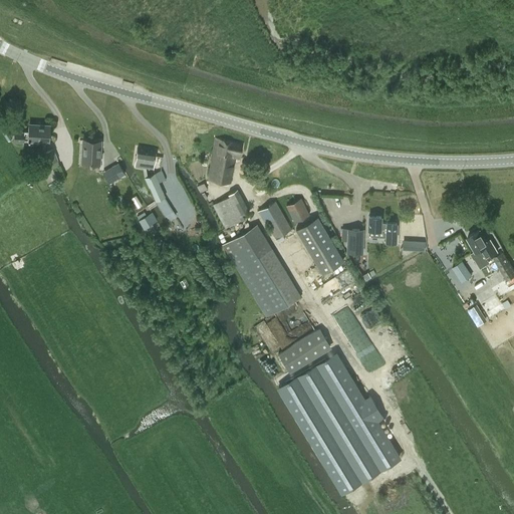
[(31,123),(30,130),(24,130),(24,132),(15,131),(14,139),(23,140),(24,140),(24,138),(28,138),(28,140),(30,140),(30,139),(47,140),(48,125),(31,123)]
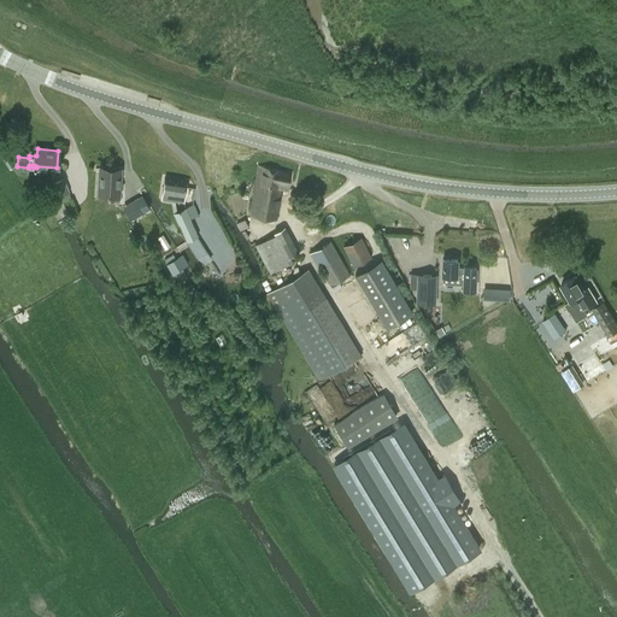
[(250,212),(251,212),(276,217),(281,187),(288,188),(289,174),(278,169),(258,163),(250,212)]
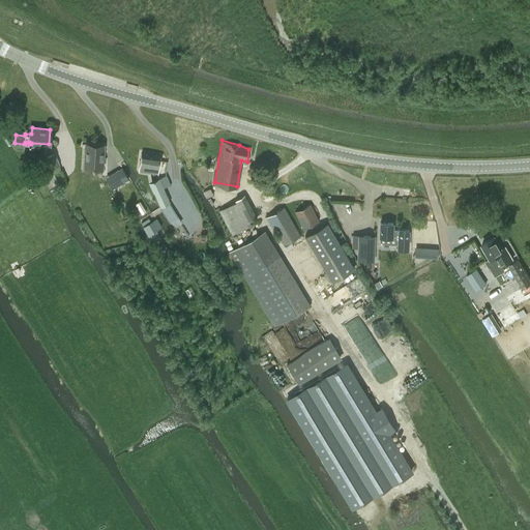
[(106,142),(86,142),(86,167),(106,167),(106,142)]
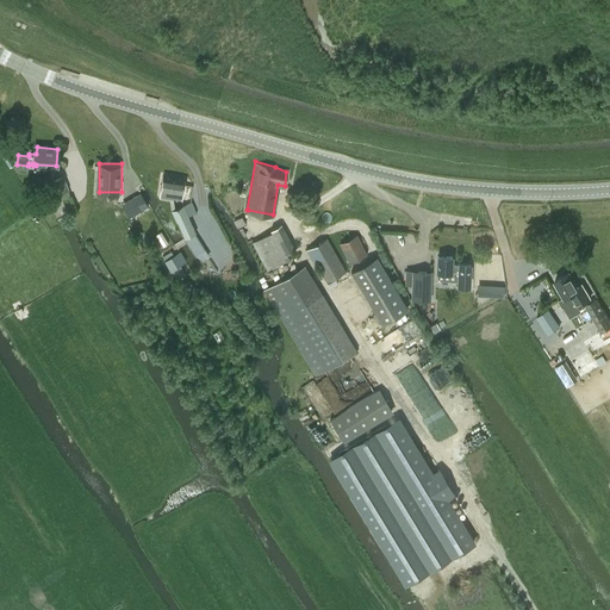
[(57,193),(68,188),(62,176),(54,180),(57,193)]
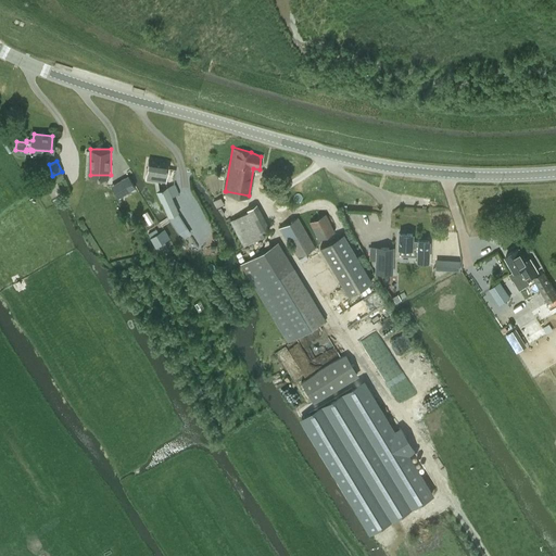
[(147,178),(154,179),(155,191),(158,191),(160,190),(159,187),(158,180),(165,181),(168,164),(149,161),(147,178)]
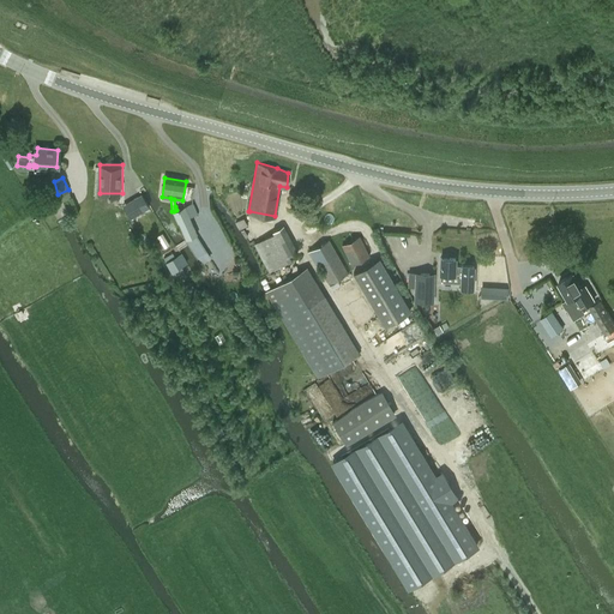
[(136,211),(145,205),(138,192),(128,198),(136,211)]
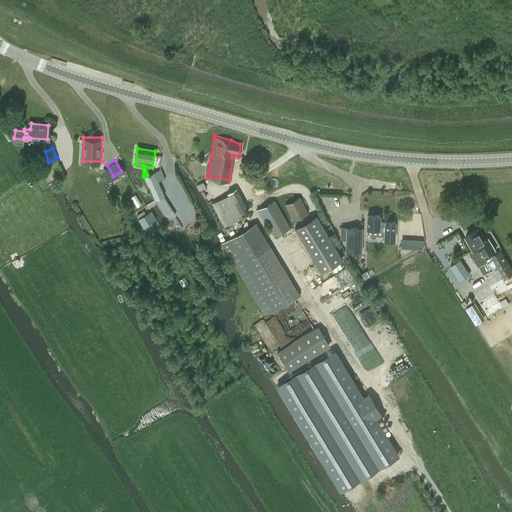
[(155,199),(163,195),(165,194),(154,172),(145,176),(155,199)]
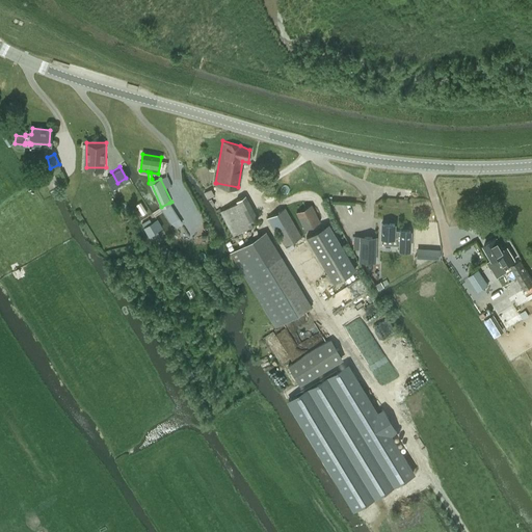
[(214,194),(211,188),(204,192),(207,198),(214,194)]
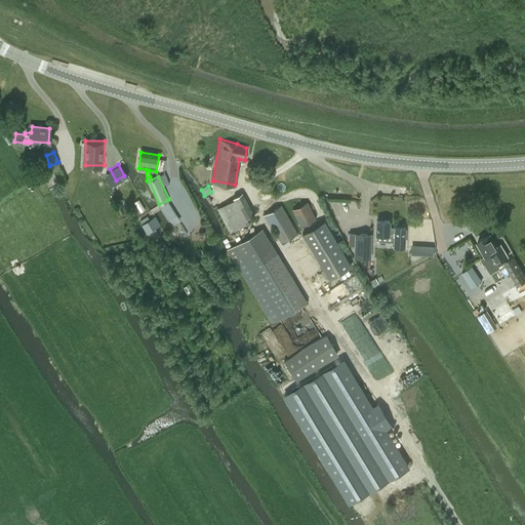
[(244,218),(253,213),(243,192),(234,197),(235,198),(218,207),(230,231),(247,223),(244,218)]
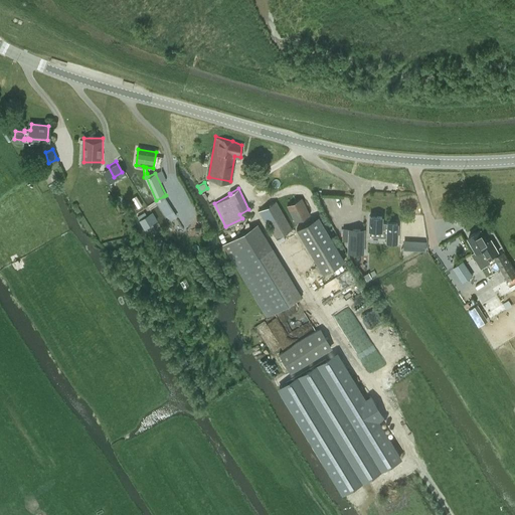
[(164,196),(156,200),(166,215),(173,210),(164,196)]
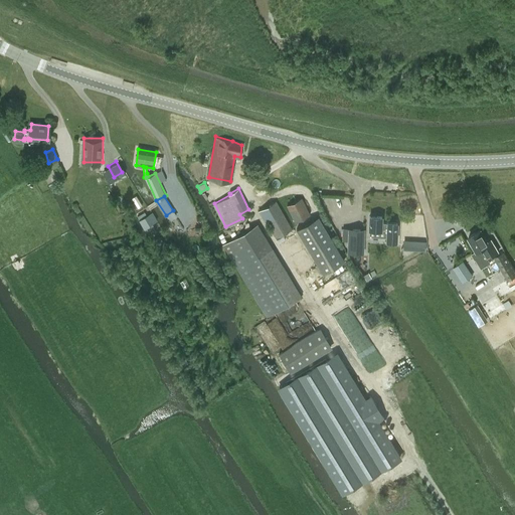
[(310,214),(302,197),(287,205),(295,222),(310,214)]
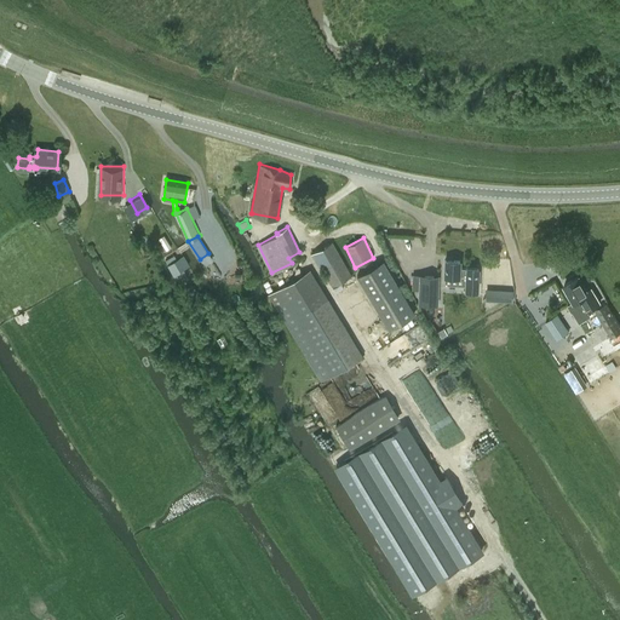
[(333,285),(350,275),(332,242),(314,252),(333,285)]
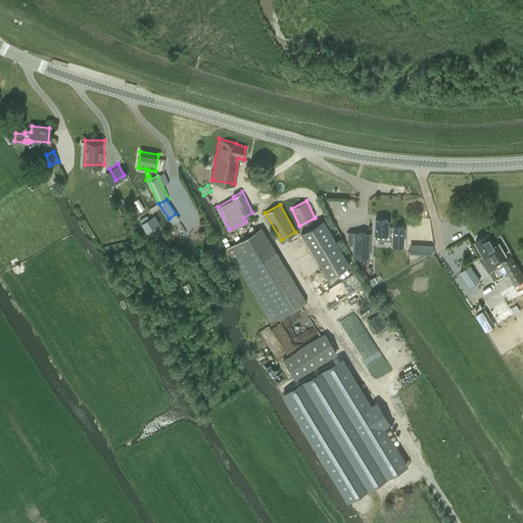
[(157,225),(152,217),(141,223),(146,232),(157,225)]
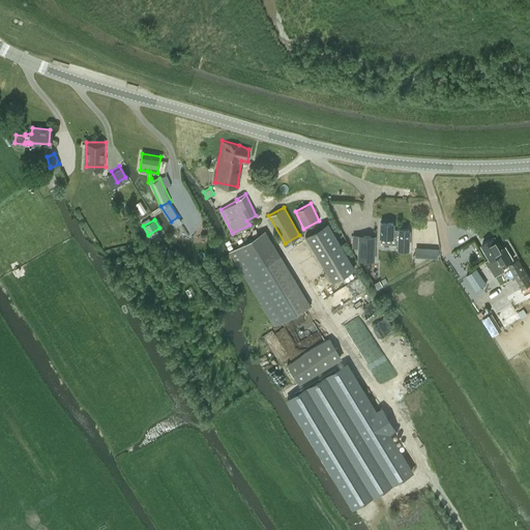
[(381,222),(381,236),(393,236),(399,236),(399,247),(409,247),(410,229),(393,228),(393,223),(381,222)]
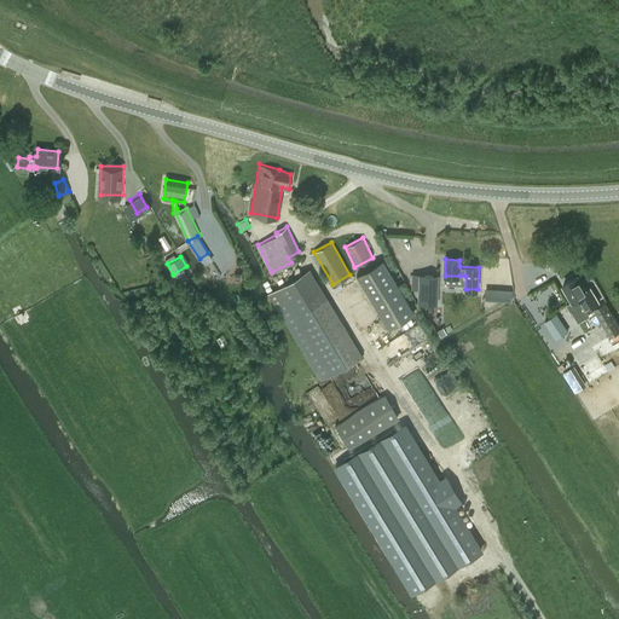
[(382,262),(354,281),(392,340),(420,322),(382,262)]
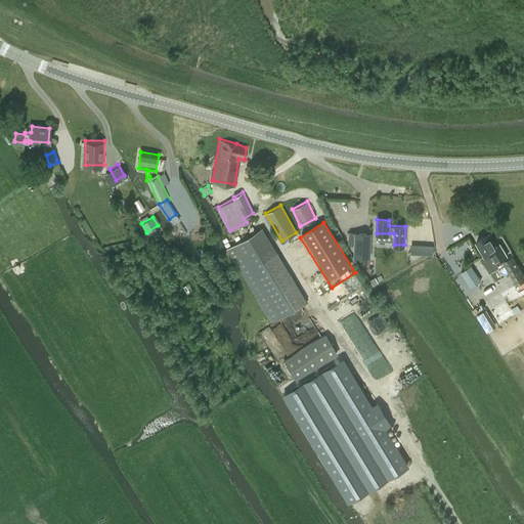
[(262,227),(227,248),(227,249),(271,321),(306,301),(263,227),(262,227)]
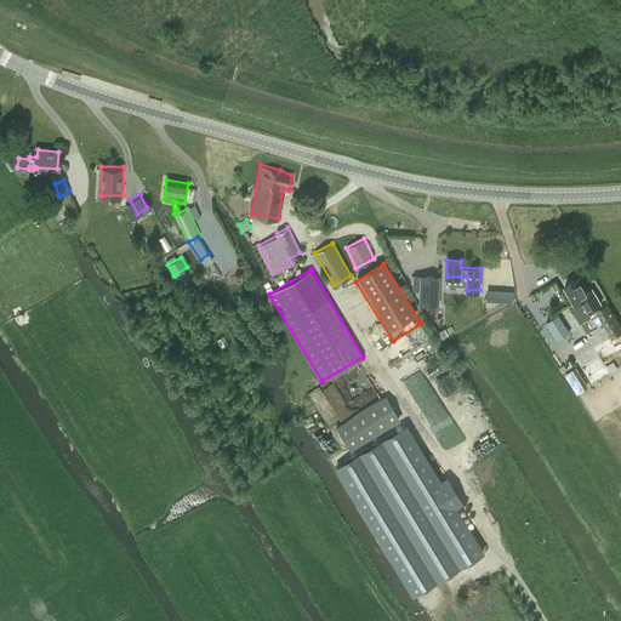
[(438,305),(439,275),(415,275),(414,290),(422,290),(422,305),(438,305)]
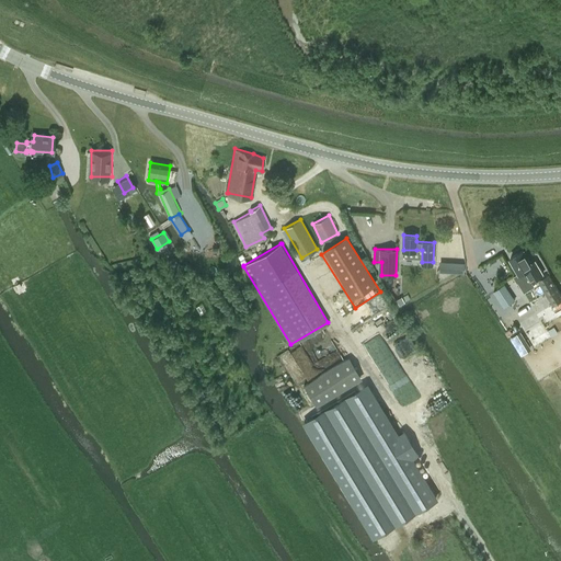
[(525,249),(512,256),(521,272),(526,268),(533,279),(544,273),(536,260),(533,262),(525,249)]
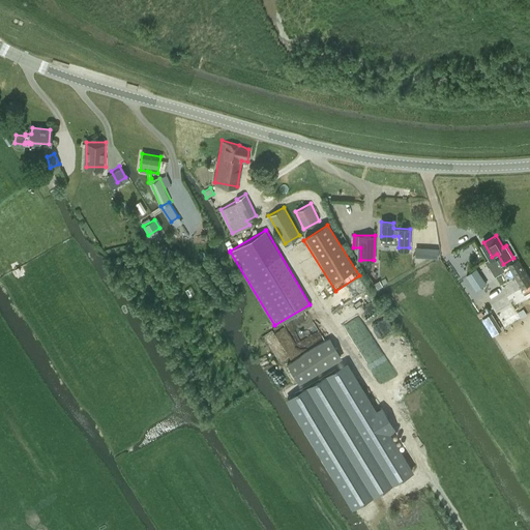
[(415,246),(415,257),(438,258),(438,247),(415,246)]
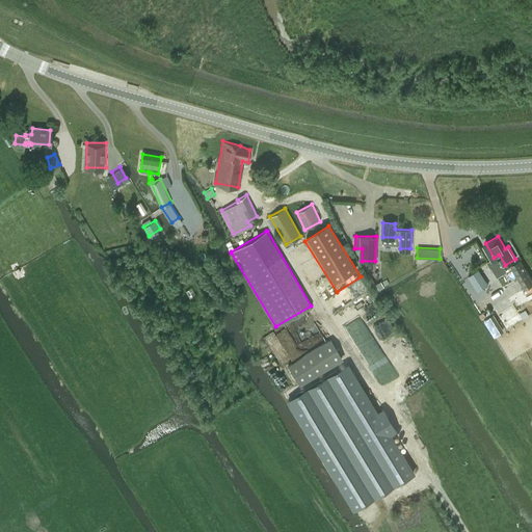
[(531,277),(521,260),(511,265),(525,289),(531,284),(531,277)]
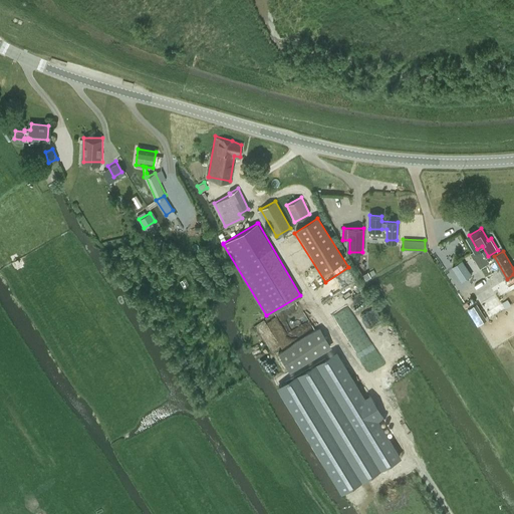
[(462,259),(452,266),(462,281),(468,277),(462,269),(467,266),(462,259)]
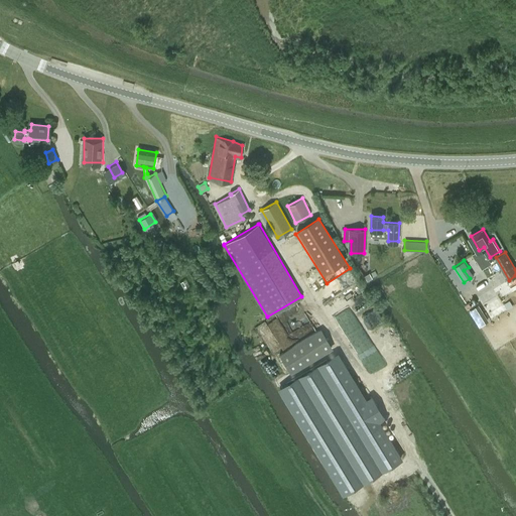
[(290,374),(333,348),(320,329),(279,354),(290,374)]
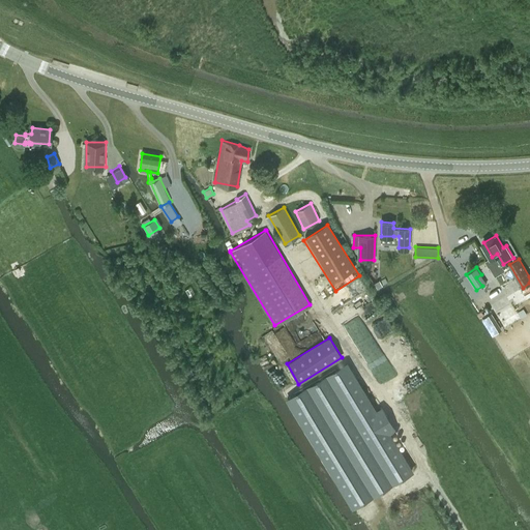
[(351,373),(296,404),(354,503),(409,472),(351,373)]
